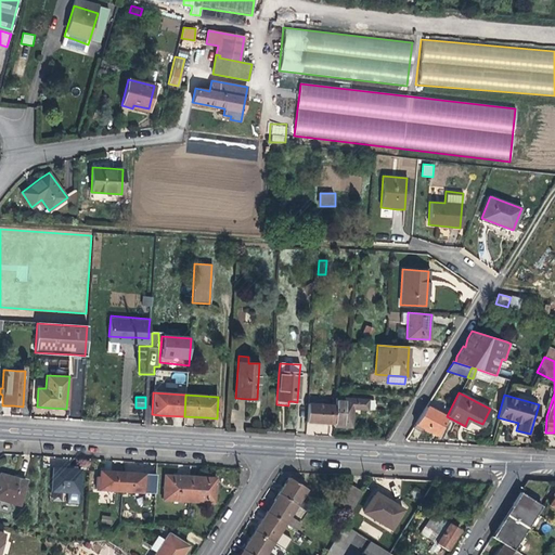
[(335,397),(334,404),(333,423),(333,426),(351,427),(352,411),(352,409),(375,410),(376,400),(335,397)]
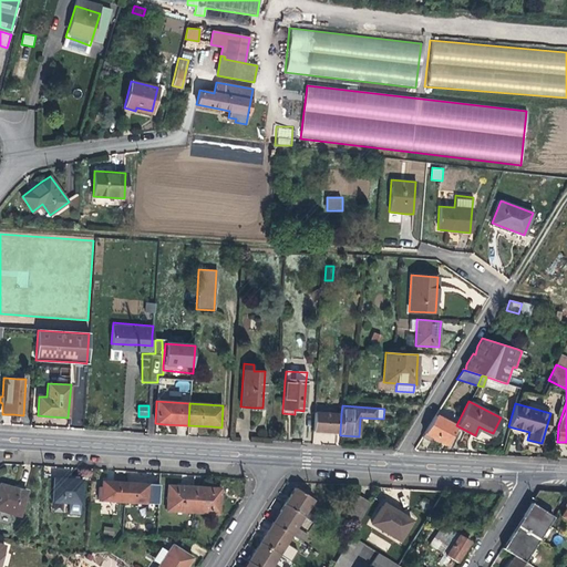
[(341,413),(313,411),(312,431),(328,432),(340,432),(341,413)]
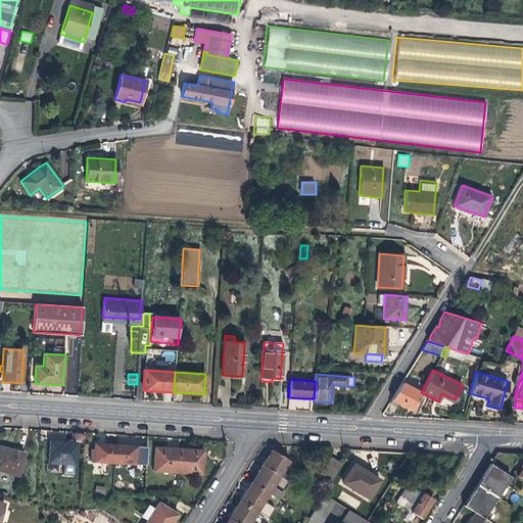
[(412,411),(421,392),(401,382),(390,399),(403,407),(412,411)]
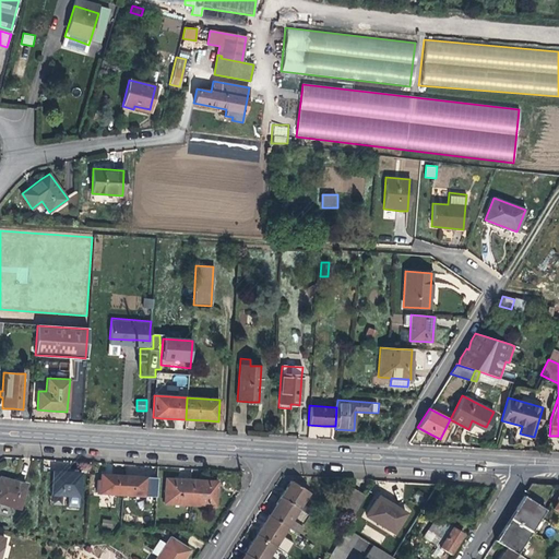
[(309,433),(331,437),(332,429),(310,426),(309,433)]
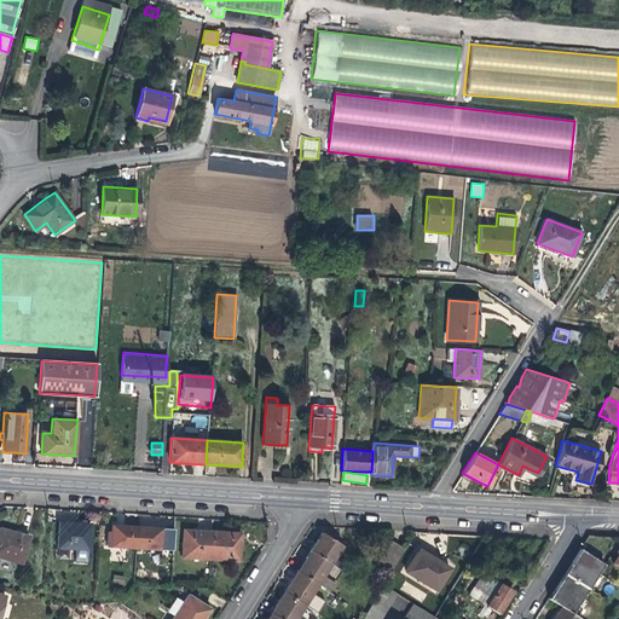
[(80,512),(58,510),(57,520),(79,521),(80,512)]
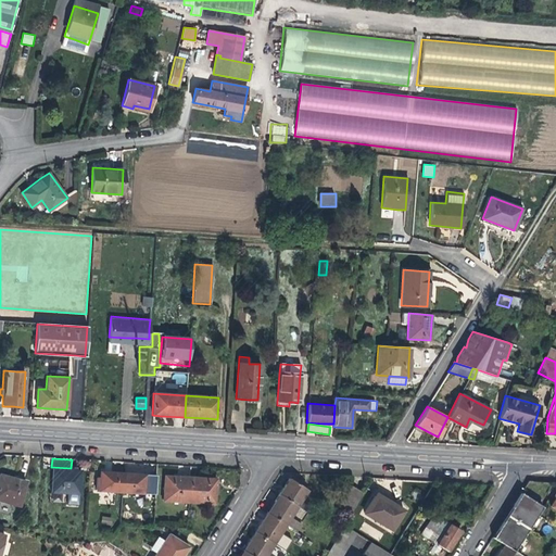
[(51,492),(78,493),(80,470),(66,469),(52,468),(51,492)]
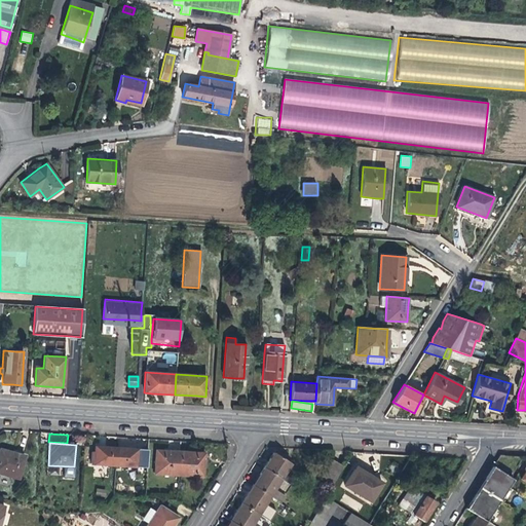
[(95,464),(115,465),(116,448),(104,447),(96,447),(95,464)]
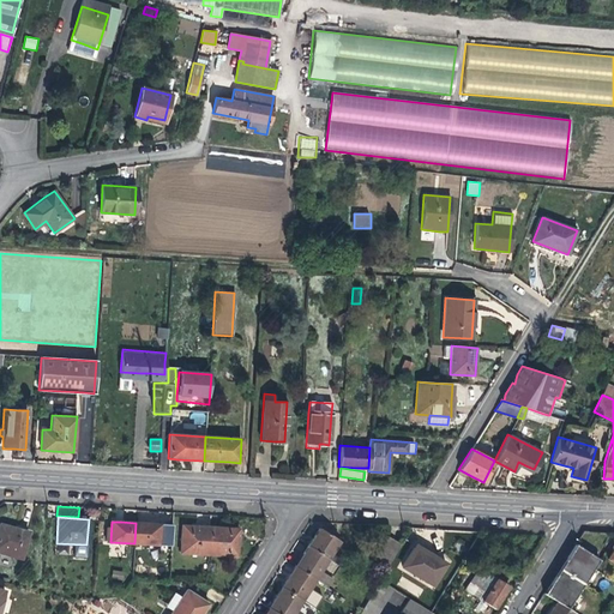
[(156,524),(136,523),(134,543),(170,546),(173,525),(156,524)]
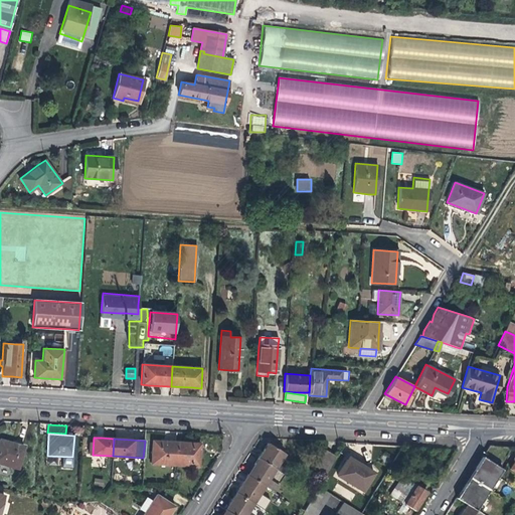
[(24,446),(0,440),(0,464),(18,469),(24,446)]
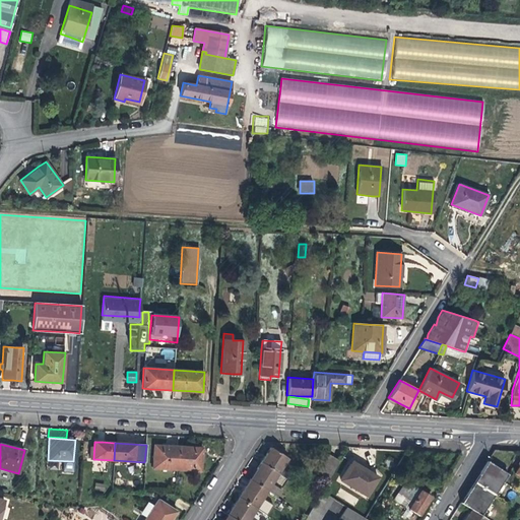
[(152,468),(177,469),(178,446),(164,445),(154,445),(152,468)]
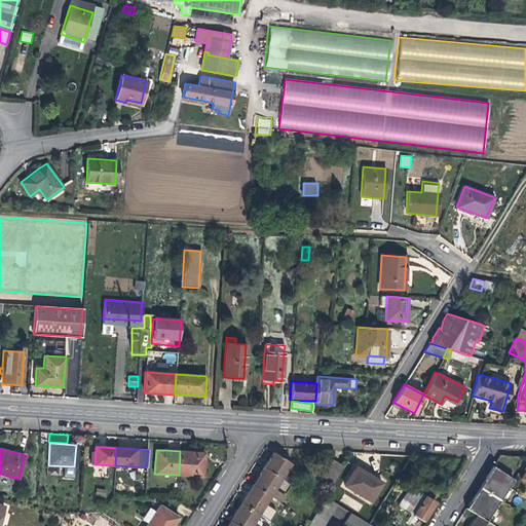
[(204,453),(180,451),(179,475),(203,477),(203,467),(204,453)]
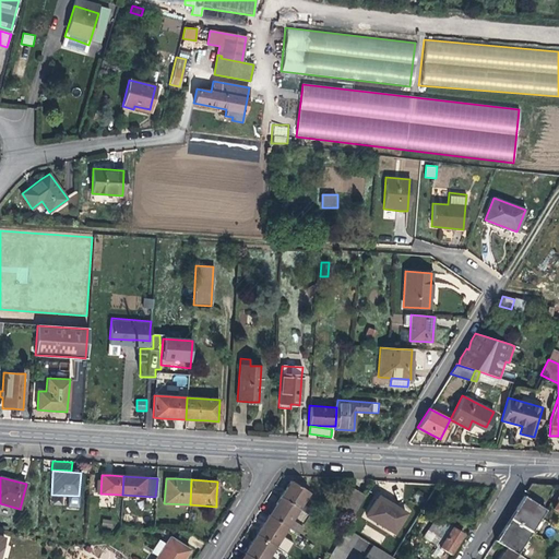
[(286,488),(281,497),(299,508),(309,514),(312,510),(301,503),(308,492),(290,482),(286,488)]
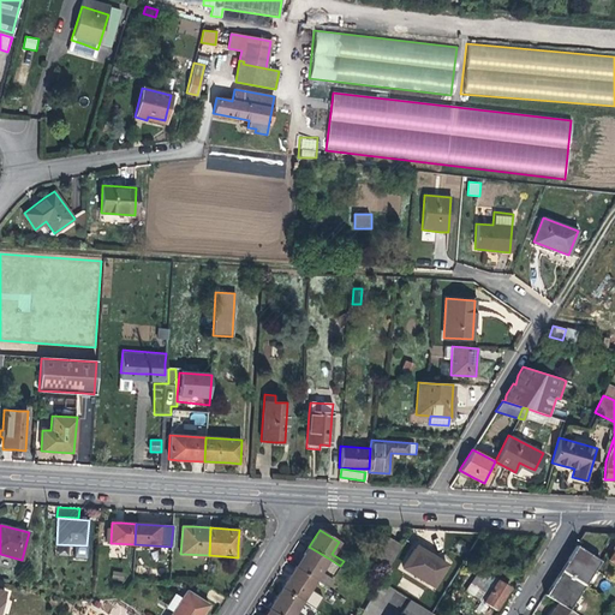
[(387,571),(401,547),(389,538),(374,563),(387,571)]
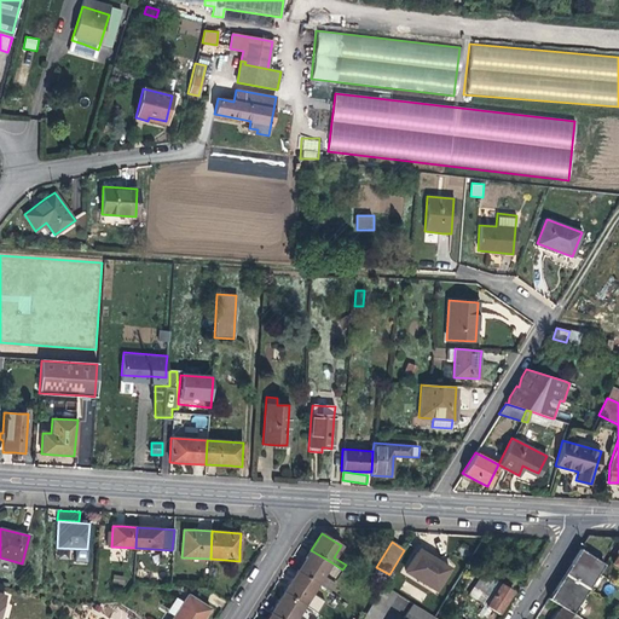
[(556,585),(548,599),(560,607),(572,614),(597,573),(603,565),(579,549),(567,570),(556,585)]
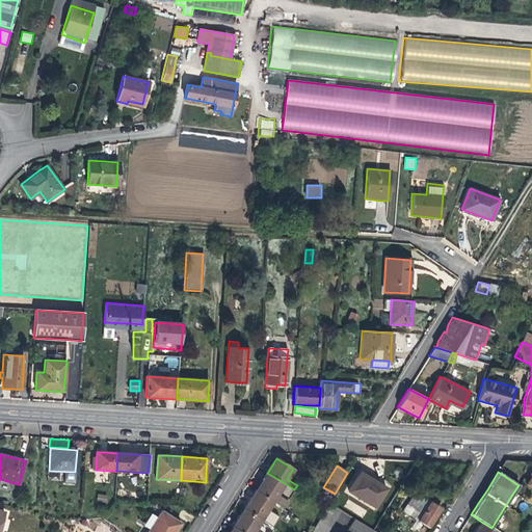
[(277,495),(285,483),(267,473),(262,480),(256,490),(272,502),(284,508),(288,501),(277,495)]
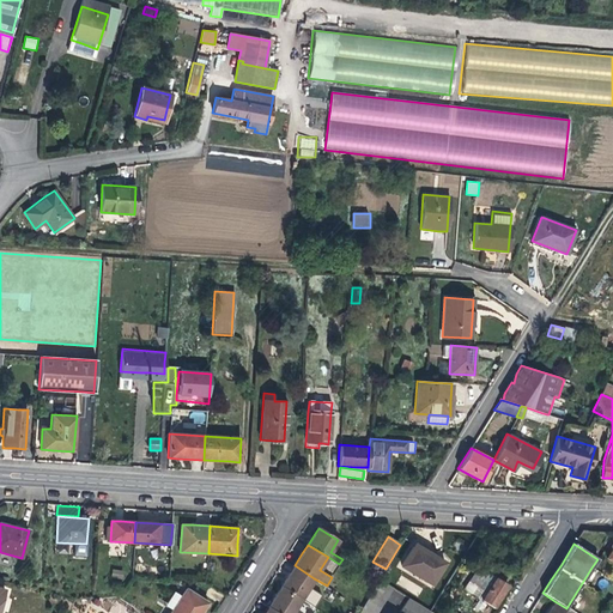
[(445,563),(431,554),(429,557),(423,553),(413,547),(401,565),(432,584),(445,563)]
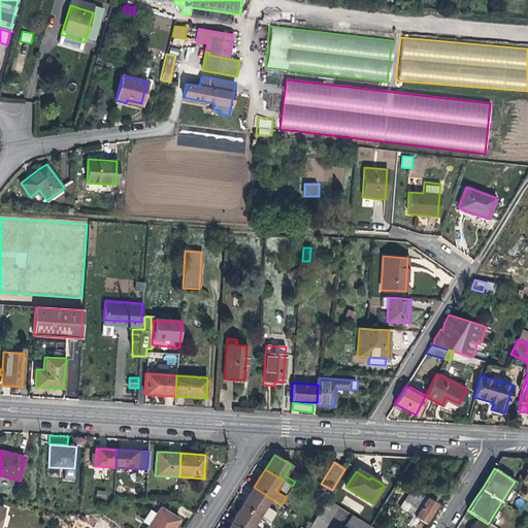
[(436,503),(423,495),(427,489),(419,484),(415,490),(419,493),(406,512),(424,523),(432,510),(436,503)]
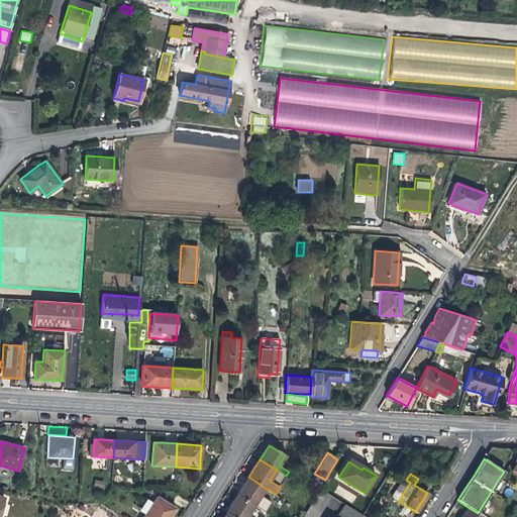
[(254,505),(265,488),(248,477),(242,485),(237,494),(254,505)]
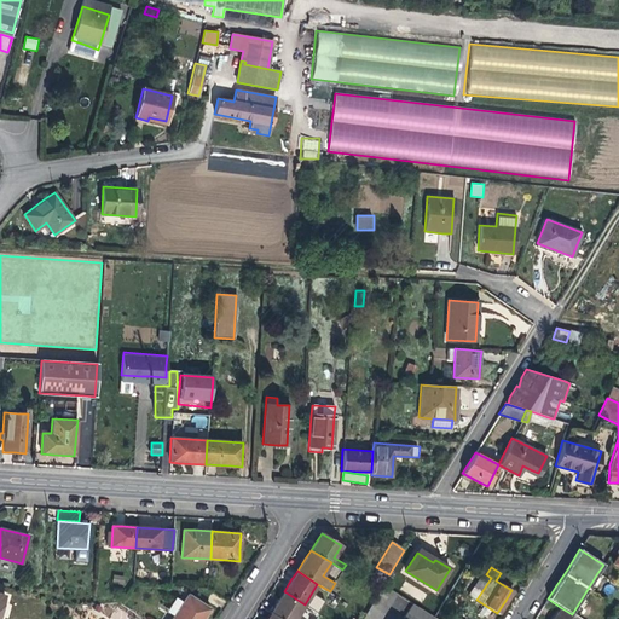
[(380,618),(395,594),(382,585),(379,593),(365,614),(362,618),(380,618)]
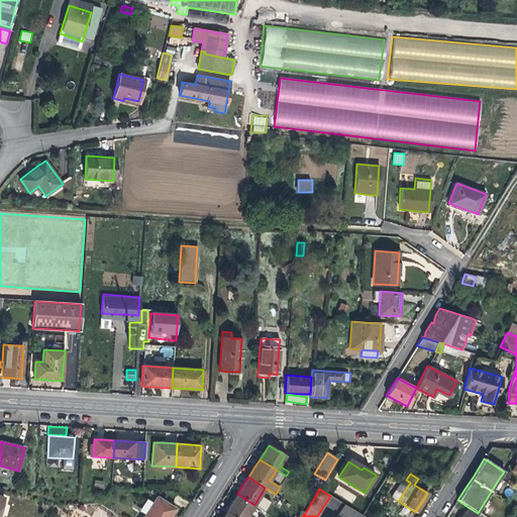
[(250,516),(247,515),(254,505),(237,494),(233,500),(226,512),(234,516),(250,516)]
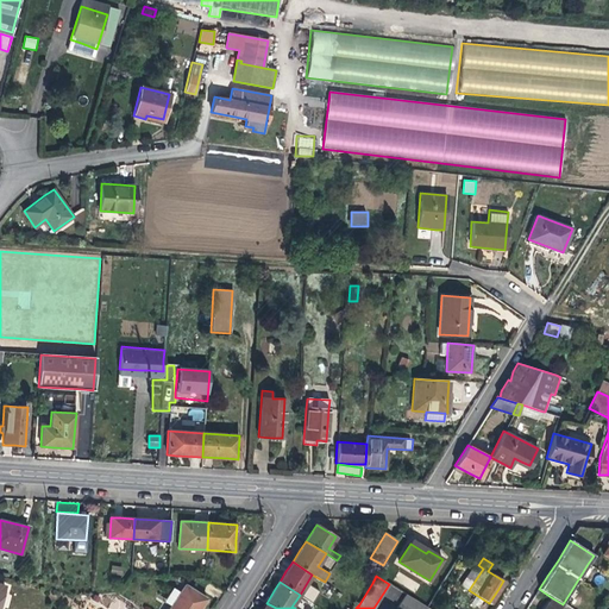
[(184,585),(168,608),(199,608),(206,598),(184,585)]
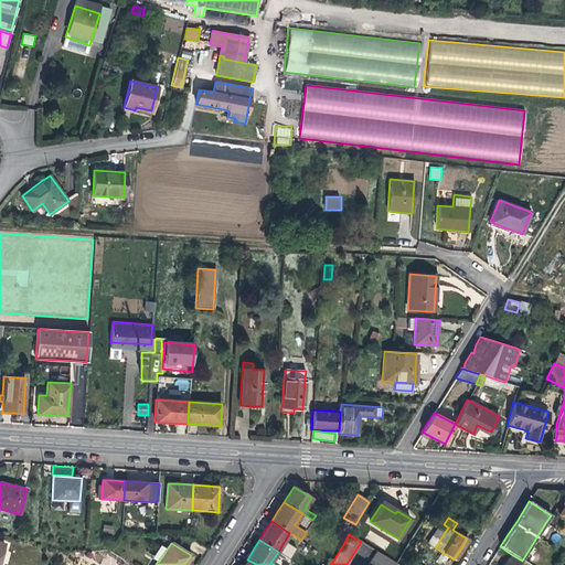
[(398,564),(396,563),(376,552),(370,563),(372,564),(398,564)]
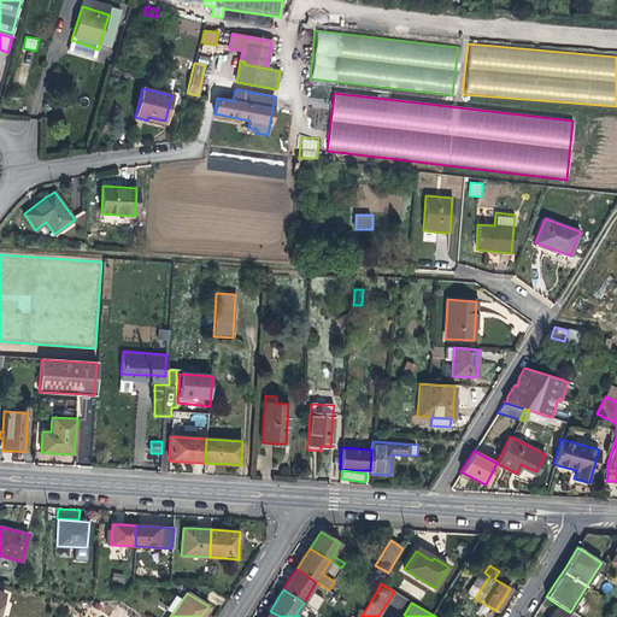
[(577,616),(579,616),(570,612),(558,605),(551,616),(577,616)]
